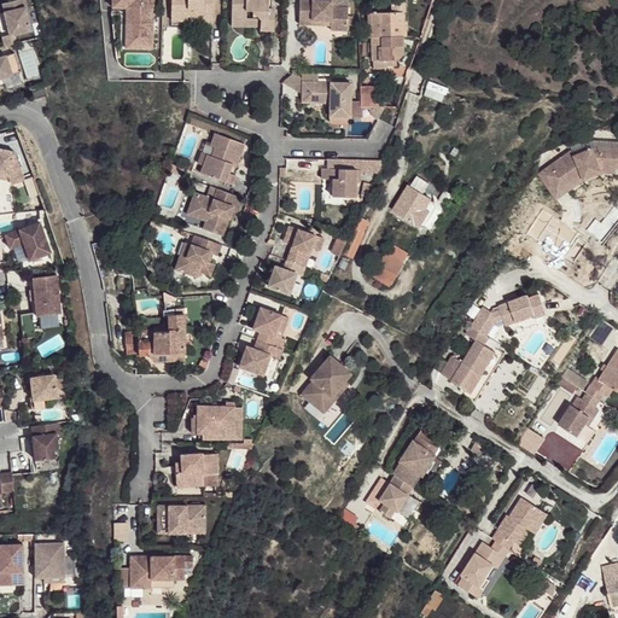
[(23,0),(9,0),(1,3),(4,10),(0,11),(0,28),(3,36),(15,33),(31,29),(23,0)]
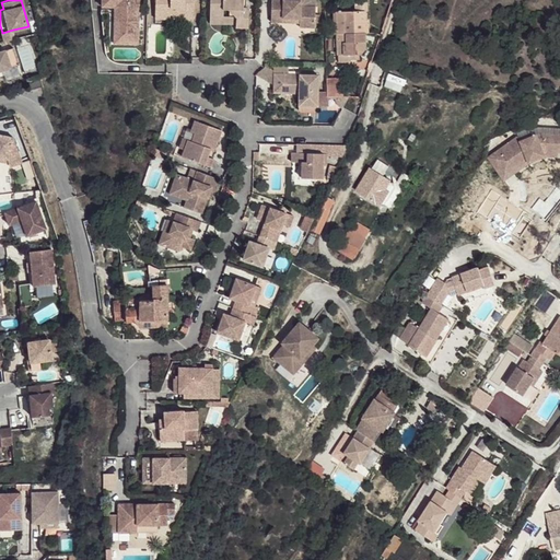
[(141,0),(104,0),(104,4),(116,4),(120,6),(120,24),(123,24),(123,42),(140,42),(141,18),(137,18),(138,9),(141,9),(141,0)]
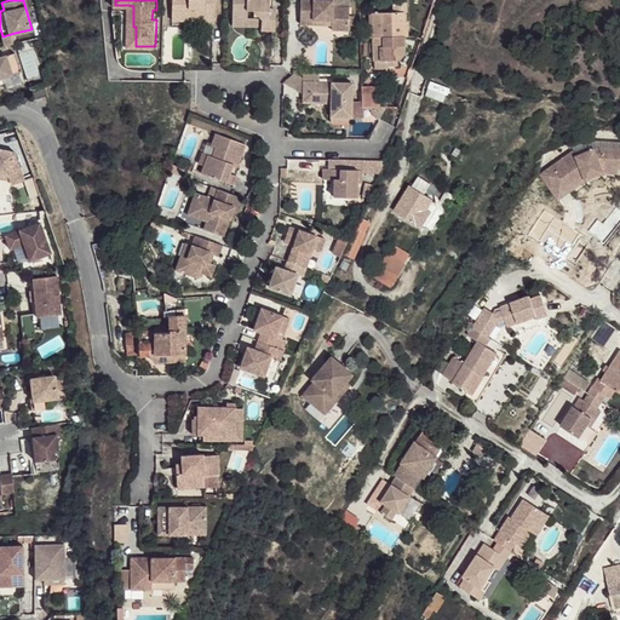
[(173,0),(173,19),(216,21),(216,0),(173,0)]
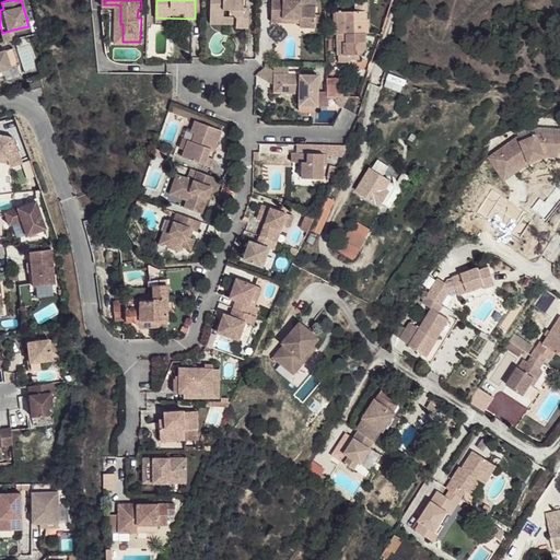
[(211,0),(211,14),(213,14),(213,12),(219,12),(219,9),(220,9),(220,7),(225,7),(235,13),(235,14),(235,24),(235,27),(247,28),(247,11),(246,8),(244,8),(244,0),(211,0)]
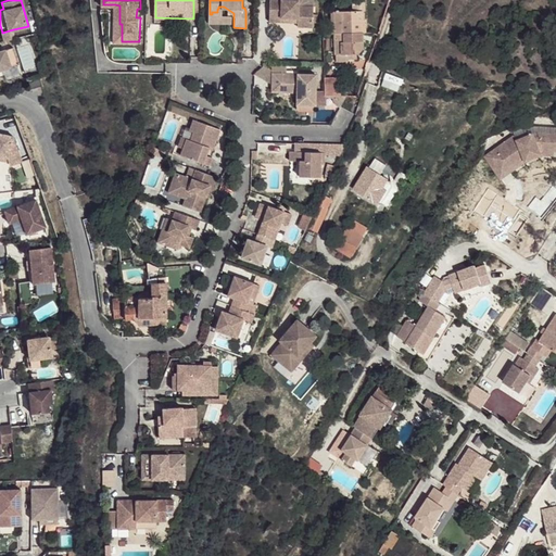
[(268,0),(268,22),(282,23),(282,19),(298,19),(298,23),(298,25),(314,25),(314,5),(313,4),(298,4),(298,0),(268,0)]
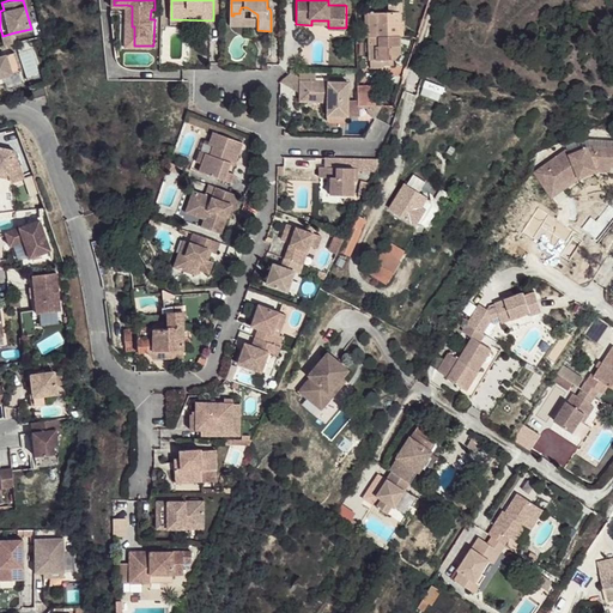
[(387,4),(388,13),(398,12),(401,12),(401,2),(387,4)]
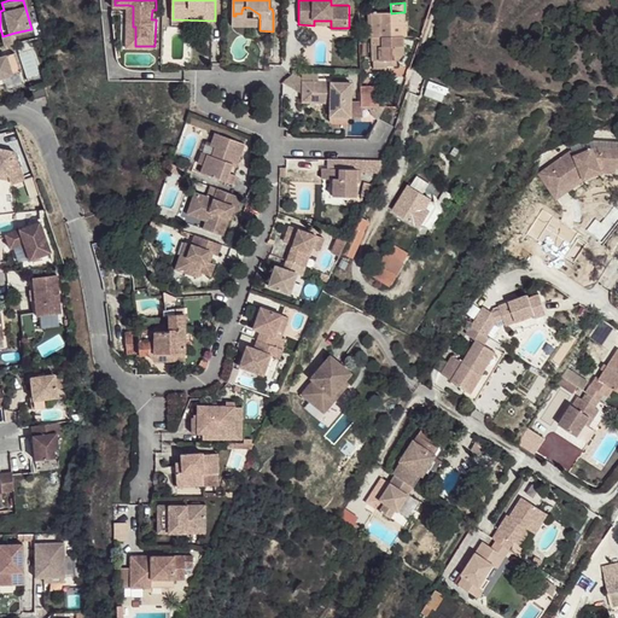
[(133,6),(128,5),(127,27),(127,48),(155,50),(155,46),(135,46),(135,27),(133,27),(133,6)]
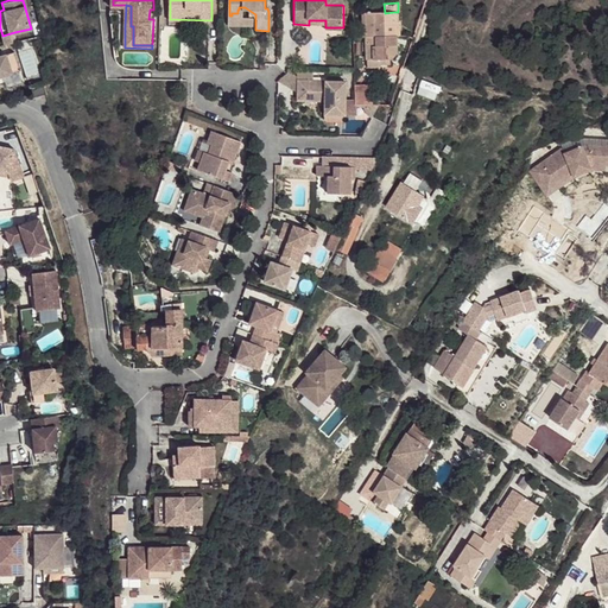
[(366,37),(396,35),(394,12),(385,13),(366,13),(366,37)]
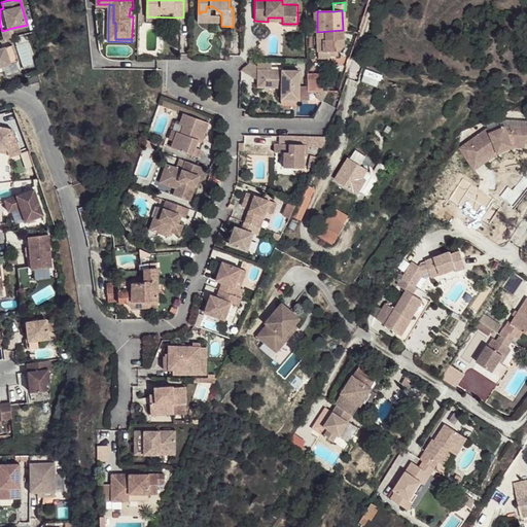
[(221,23),(221,13),(206,13),(206,11),(201,11),(201,13),(199,13),(199,22),(221,23)]
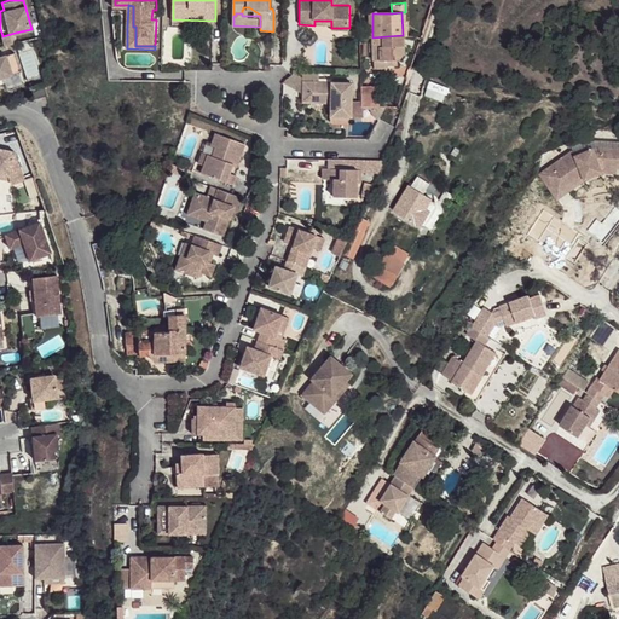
[(15,33),(3,36),(4,45),(17,41),(15,33)]
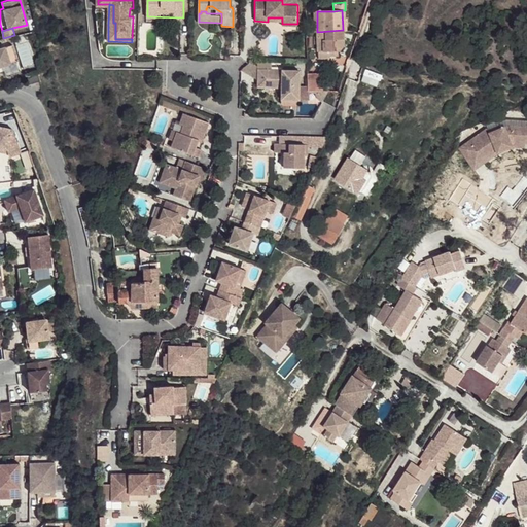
[(317,51),(324,51),(338,51),(344,44),(343,30),(317,32),(316,31),(317,51)]
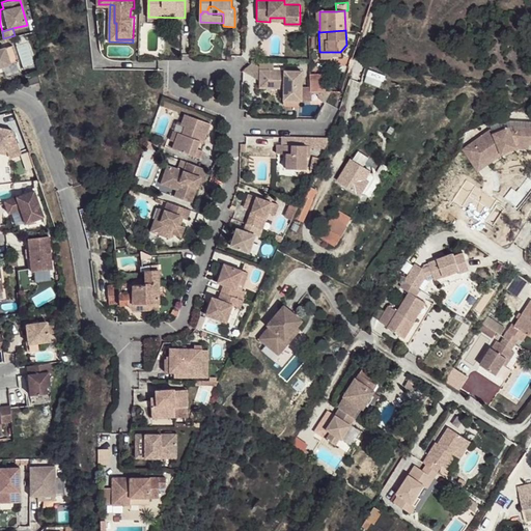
[(23,66),(35,63),(28,37),(17,40),(23,66)]
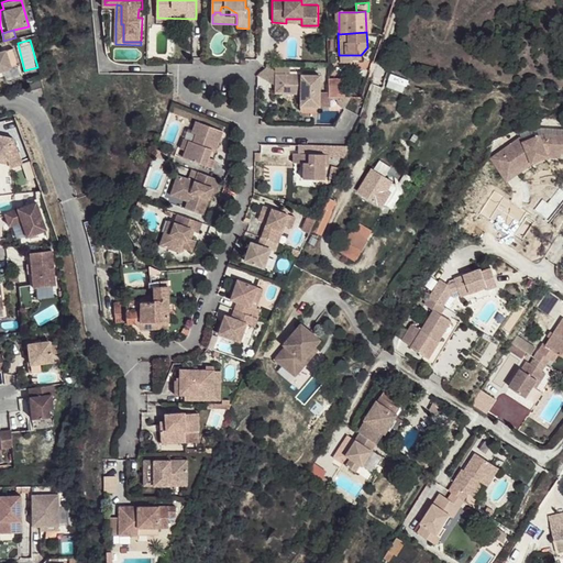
[(13,47),(0,51),(0,69),(18,64),(13,47)]
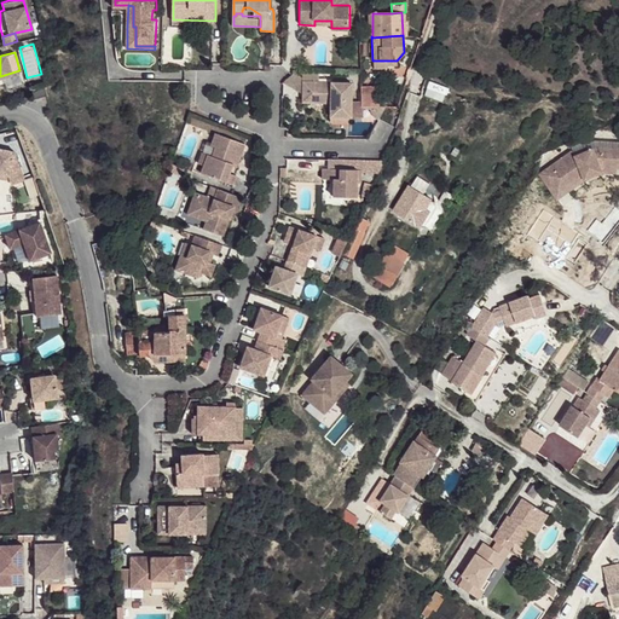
[(284,81),(302,92),(302,80),(306,80),(295,71),(284,81)]
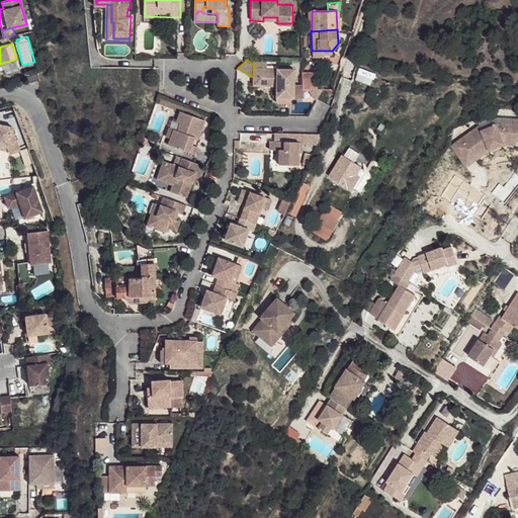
[(253,77),(253,83),(272,84),(272,81),(277,81),(276,84),(276,95),(293,95),(293,67),(256,67),(253,67),(253,77)]
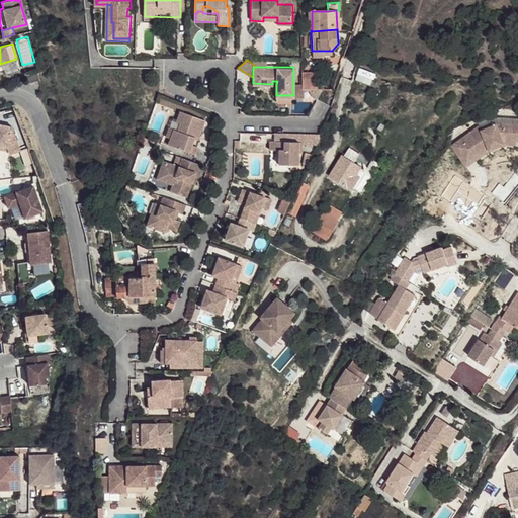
[(36,72),(25,75),(27,81),(38,78),(36,72)]
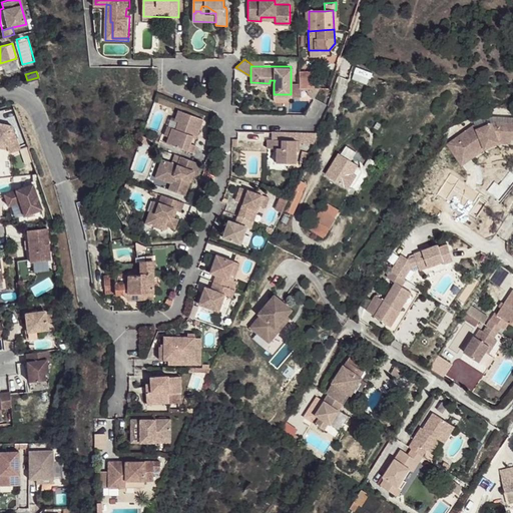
[(300,88),(308,88),(307,71),(300,71),(300,88)]
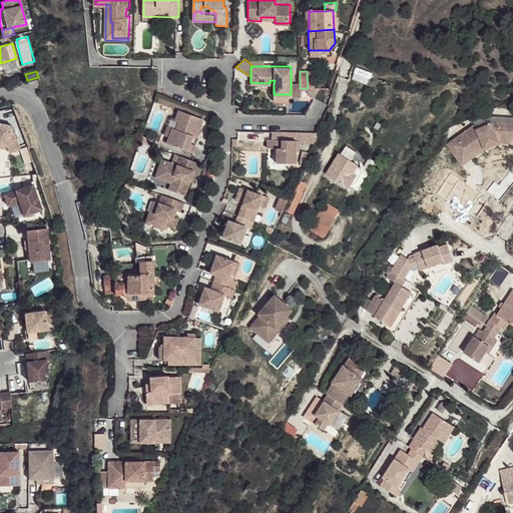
[(313,96),(316,98),(319,92),(321,87),(315,88),(308,88),(308,89),(309,91),(310,93),(311,94),(313,96)]
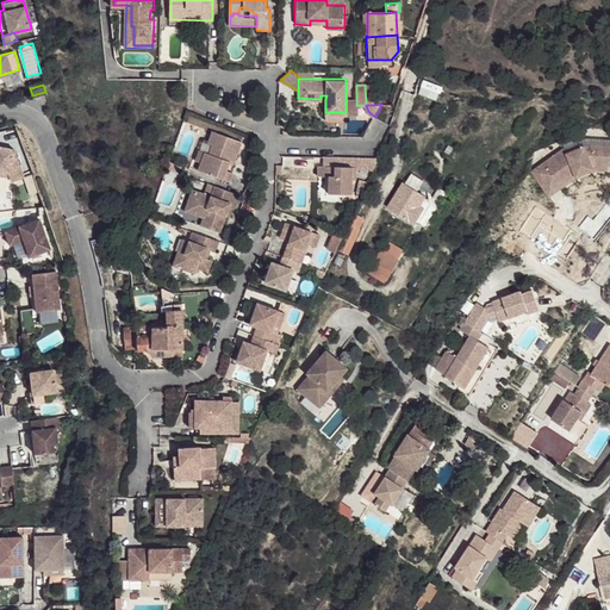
[(243,143),(215,131),(210,144),(215,145),(211,154),(206,151),(203,163),(200,170),(232,182),(235,174),(228,172),(230,165),(231,160),(236,161),(243,143)]
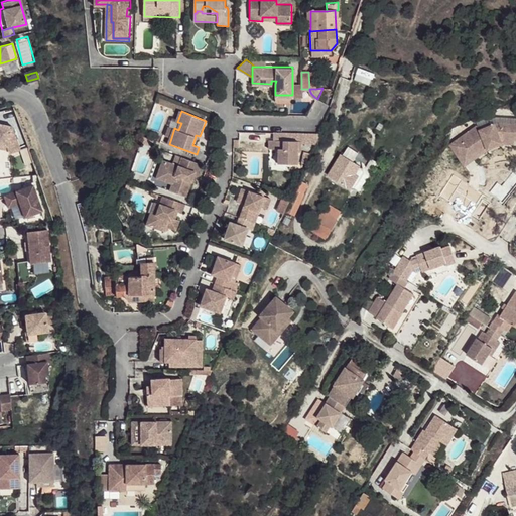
[(0,144),(6,145),(7,146),(7,148),(9,154),(20,150),(11,127),(0,124),(0,144)]
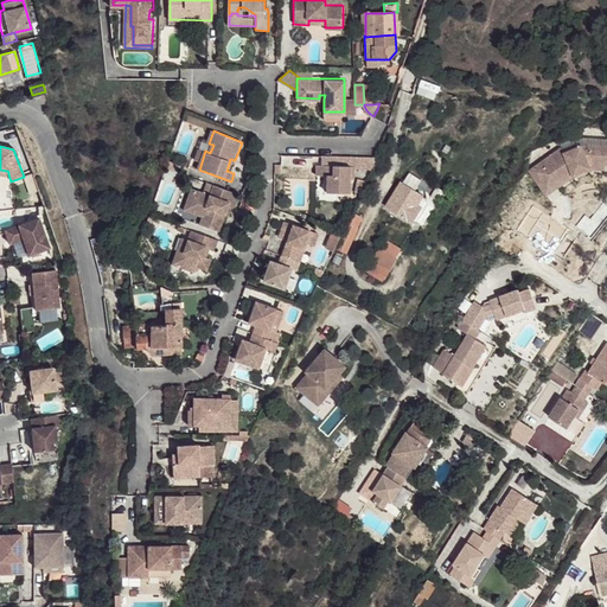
[(543,170),(554,185),(573,172),(590,164),(606,165),(606,146),(585,146),(564,154),(543,170)]
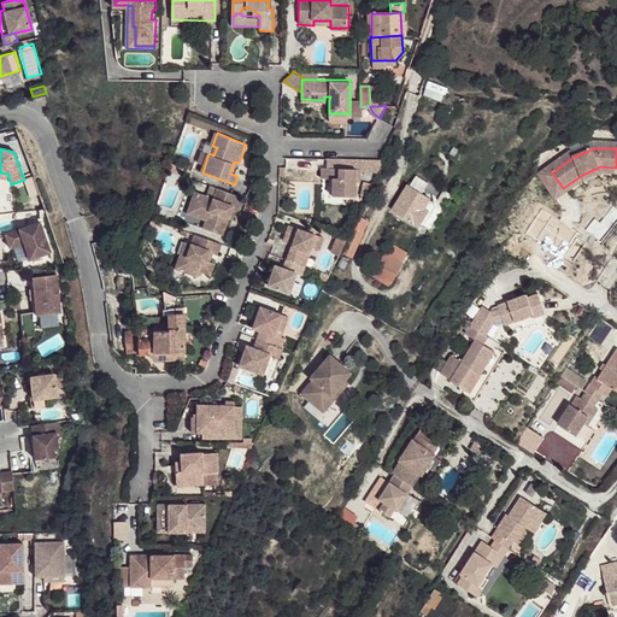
[(542,180),(552,172),(574,157),(571,151),(539,175),(542,180)]
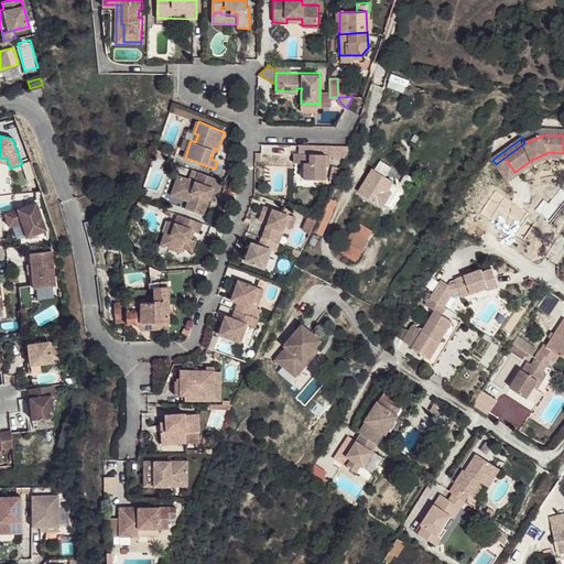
[(340,144),(300,144),(300,154),(315,154),(315,158),(320,158),(321,154),(328,154),(328,155),(345,156),(347,151),(340,151),(340,144)]
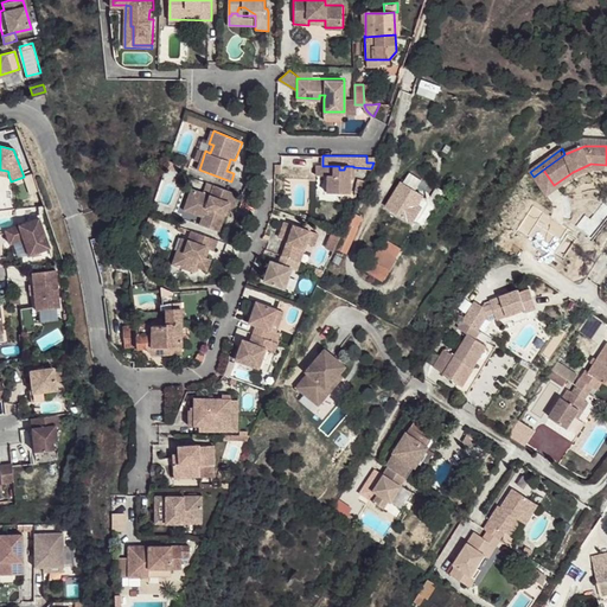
[(554,185),(543,170),(534,177),(548,196),(557,190),(575,177),(593,170),(606,171),(606,165),(590,164),(573,172),(554,185)]
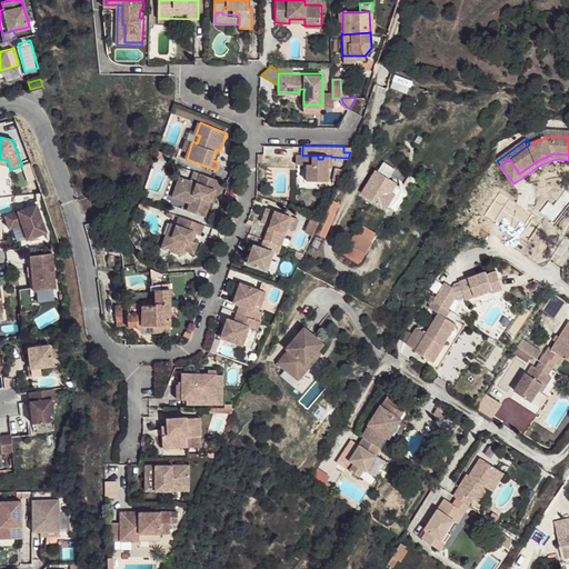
[(302,156),(297,155),(297,166),(302,167),(307,166),(307,181),(318,181),(328,181),(328,168),(331,168),(331,157),(331,156),(323,156),(322,159),(318,159),(318,156),(302,156)]
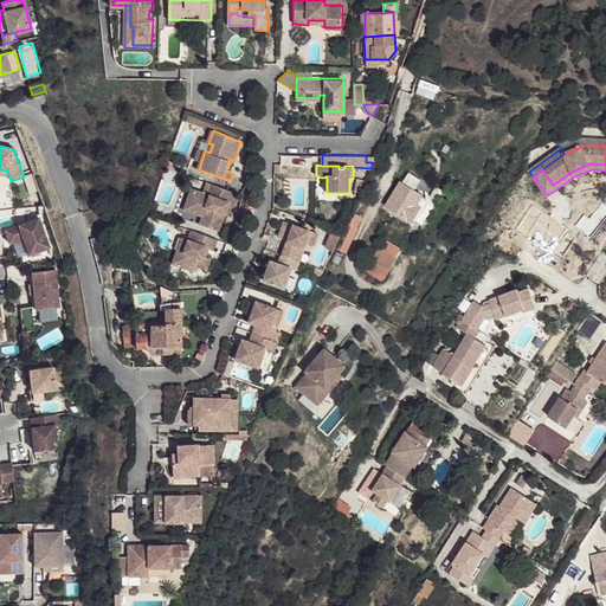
[(327,193),(327,176),(322,178),(322,198),(339,198),(339,193),(327,193)]
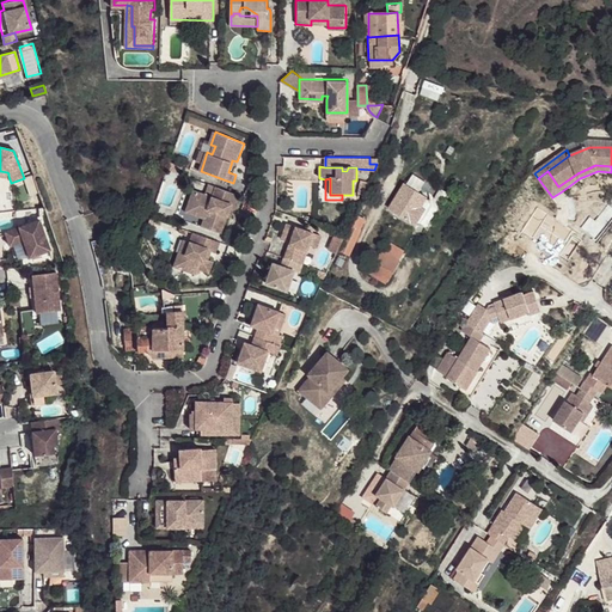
[(363,194),(369,182),(361,179),(359,193),(363,194)]
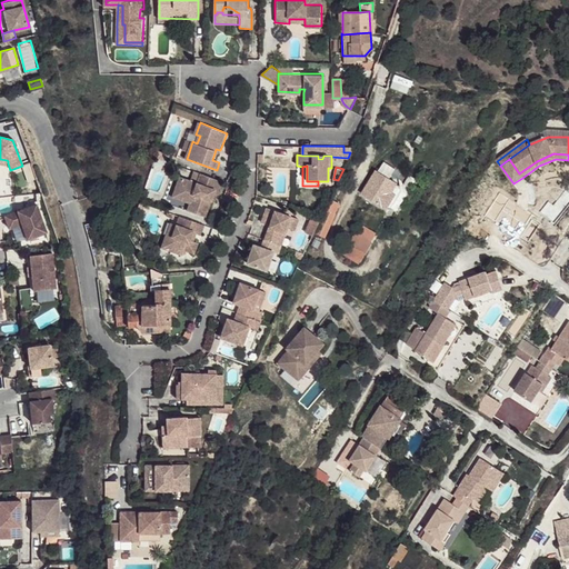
[(397,183),(376,171),(362,192),(387,208),(393,208),(397,210),(407,195),(401,191),(397,183)]
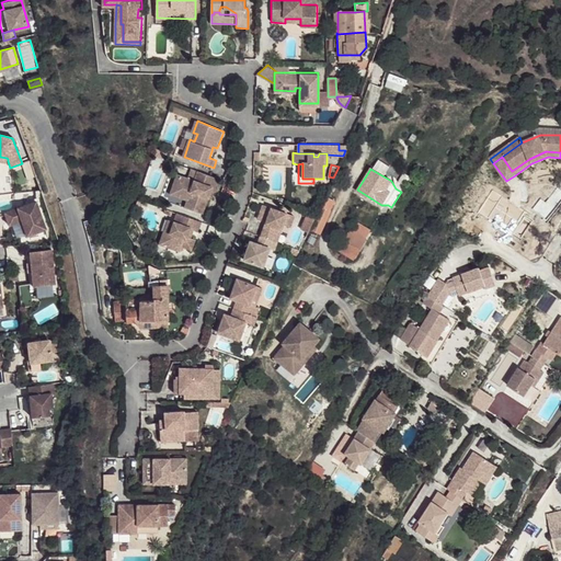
[(217,180),(197,172),(194,181),(176,174),(171,189),(189,196),(186,202),(184,207),(199,214),(206,197),(210,187),(214,190),(217,180)]
